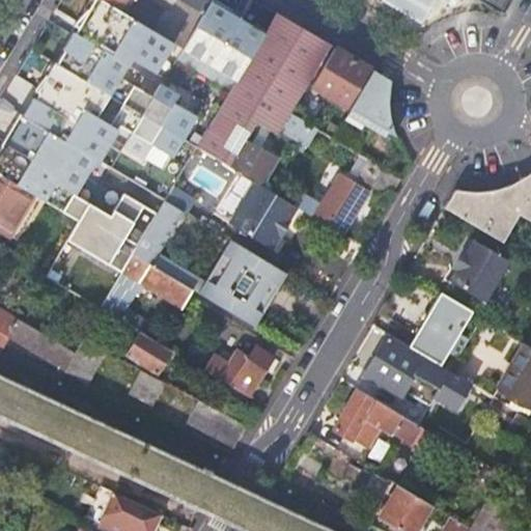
[(101,0),(118,10),(124,0),(101,0)]
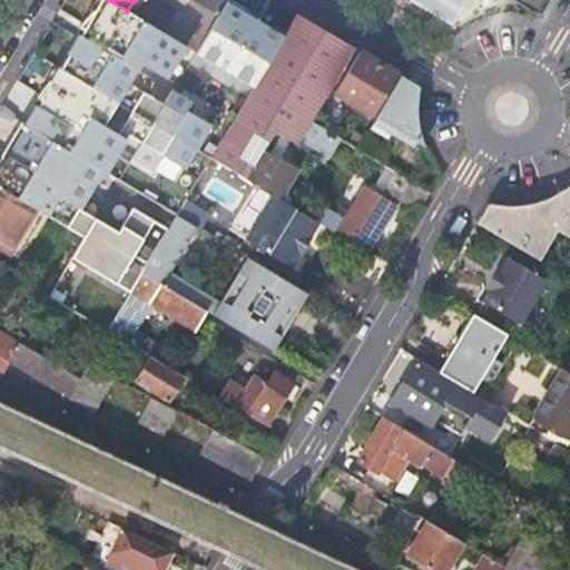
[(141,0),(134,15),(144,21),(179,42),(196,52),(226,1),(226,0),(141,0)]
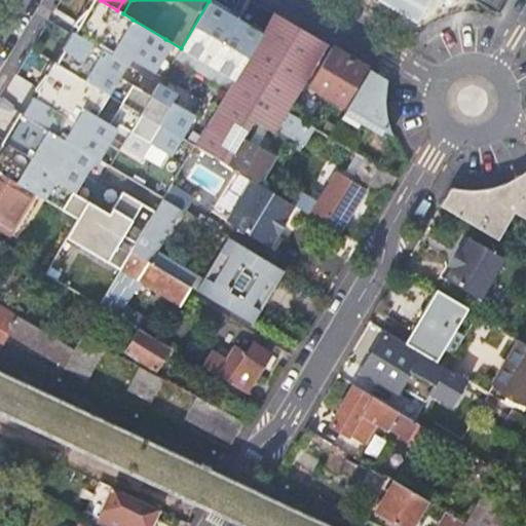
[(445,0),(375,0),(374,2),(415,26),(429,0),(431,0),(442,6),(445,0)]
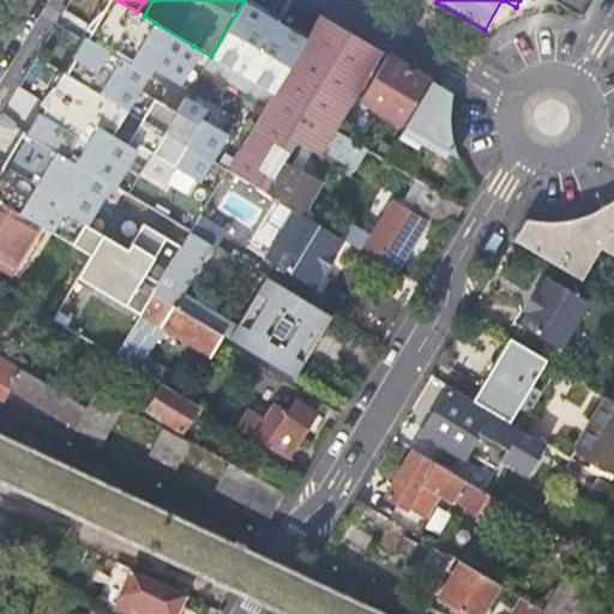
[(244,1),(211,56),(274,92),(306,38),(280,23),(244,1)]
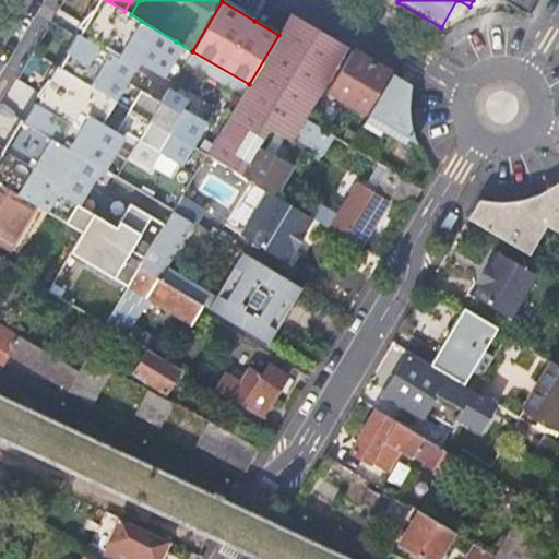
[(125,11),(120,19),(137,28),(141,21),(131,14),(125,11)]
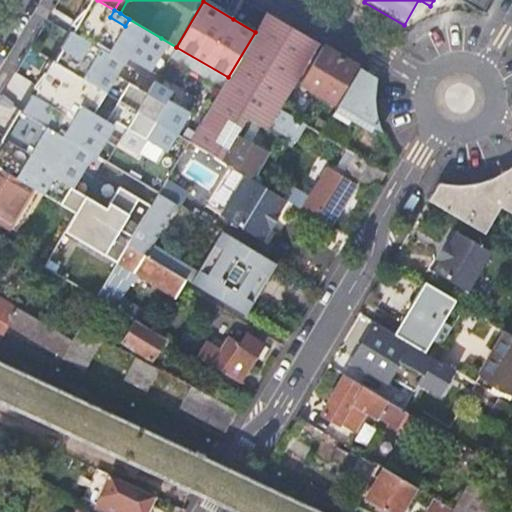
[(279,109),(318,42),(267,12),(255,32),(228,77),(217,95),(248,113),(269,126),(279,109)]
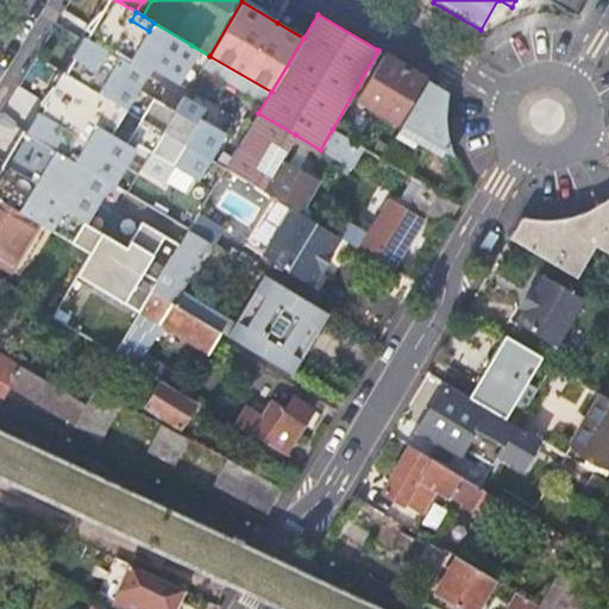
[(198,75),(209,56),(192,45),(180,64),(198,75)]
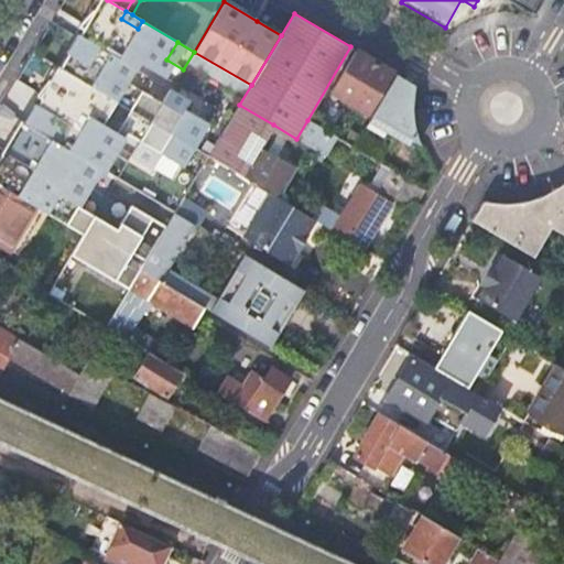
[(366,112),(391,72),(355,50),(331,91),(366,112)]
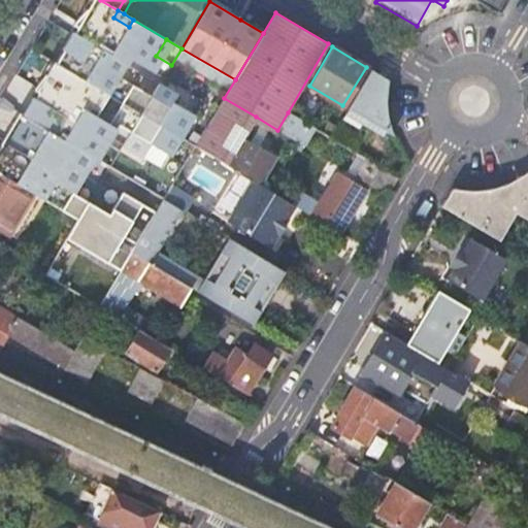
[(146,152),(130,179),(151,192),(164,200),(173,185),(195,146),(169,131),(142,114),(32,50),(18,73),(146,152)]
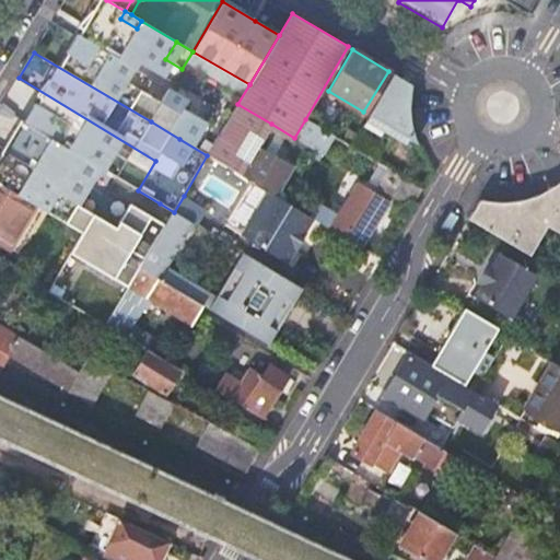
[(411,84),(394,73),(369,115),(416,143),(409,109),(411,84)]
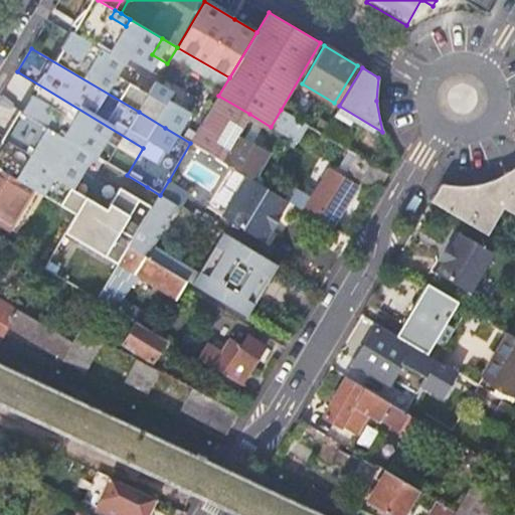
[(177,108),(165,128),(190,143),(212,106),(189,93),(193,84),(181,76),(176,84),(161,75),(150,93),(177,108)]
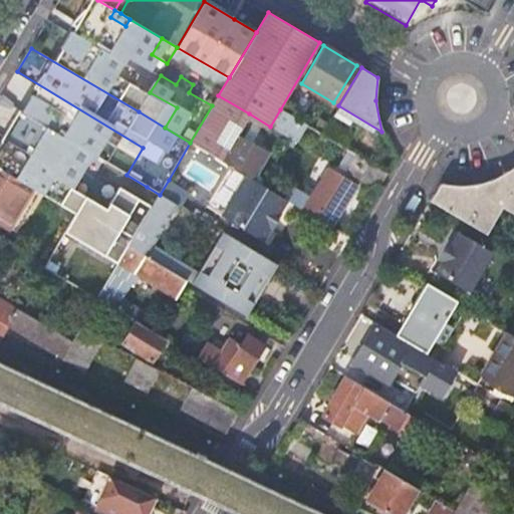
[(3,94),(0,99),(8,103),(10,99),(3,94)]
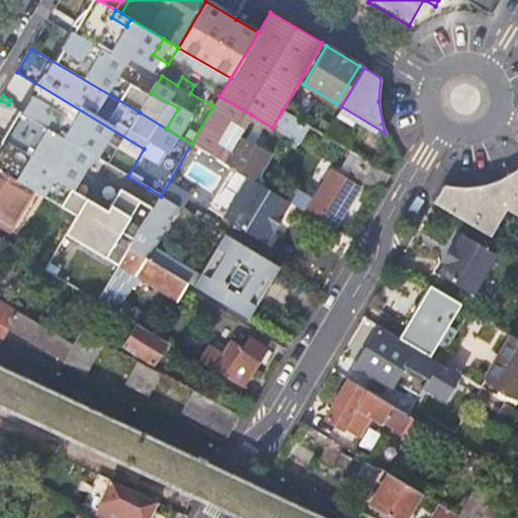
[(251,114),(220,96),(213,106),(191,144),(248,178),(256,183),(272,156),(260,150),(239,137),(251,114)]
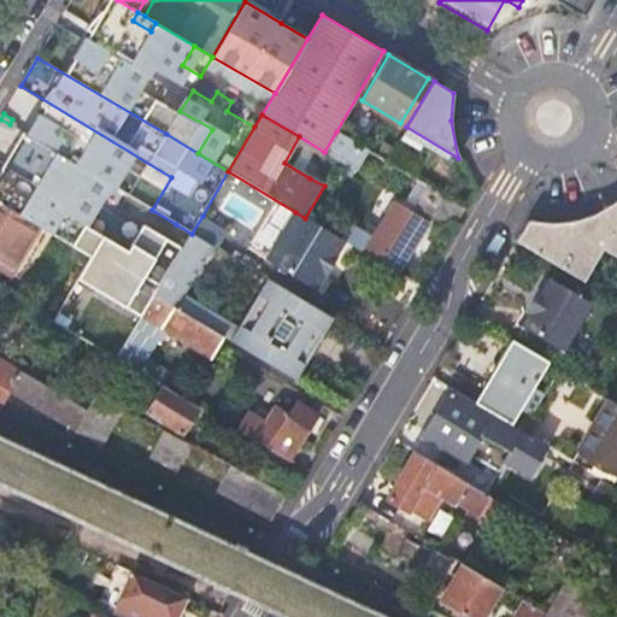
[(369,151),(336,131),(324,152),(348,166),(356,170),(357,171),(369,151)]
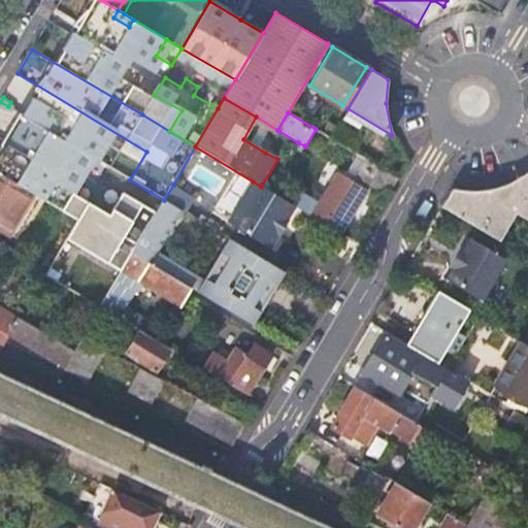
[(265,153),(277,130),(256,117),(243,139),(265,153)]
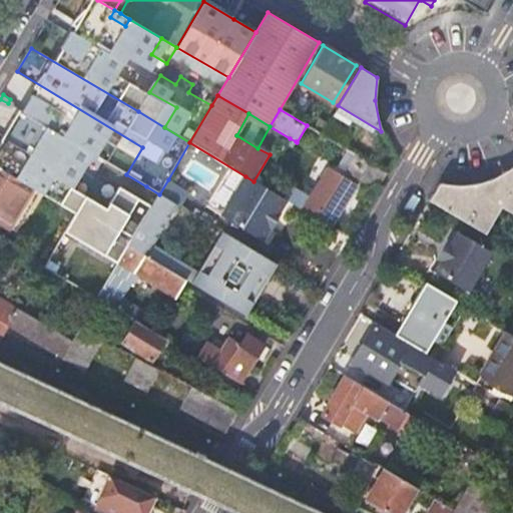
[(290,138),(286,145),(291,148),(296,141),(290,138)]
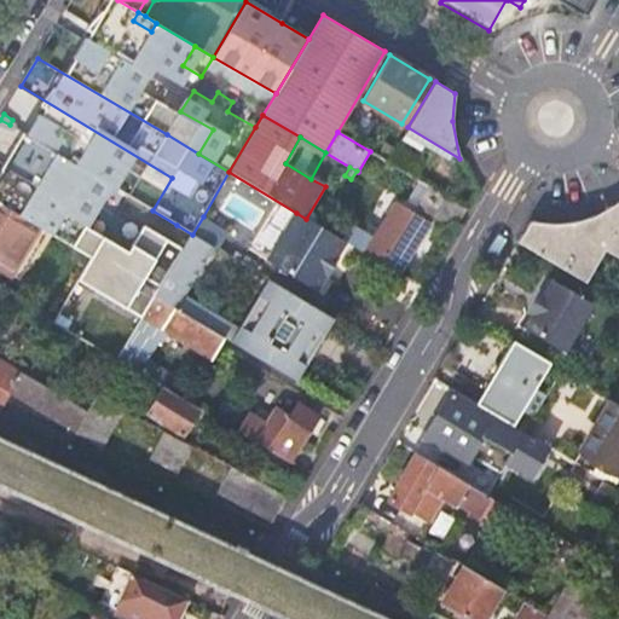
[(0,168),(0,203),(39,227),(45,231),(61,204),(0,168)]
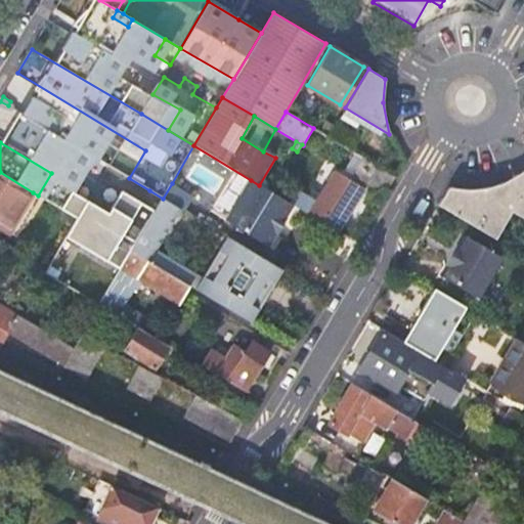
[(385,194),(395,176),(364,158),(353,175),(385,194)]
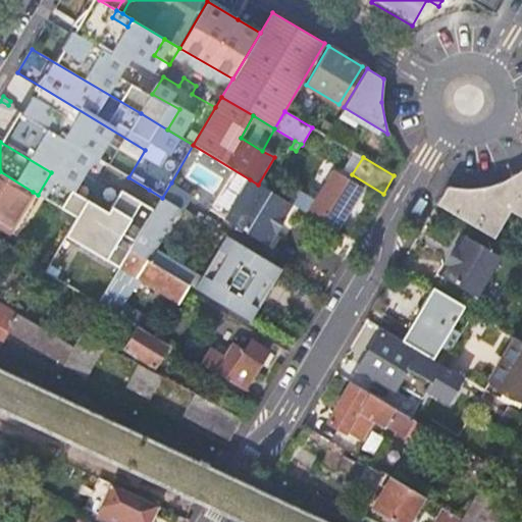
[(521,215),(521,169),(516,174),(501,184),(482,188),(466,190),(447,187),(436,203),(493,237),(511,209),(521,215)]
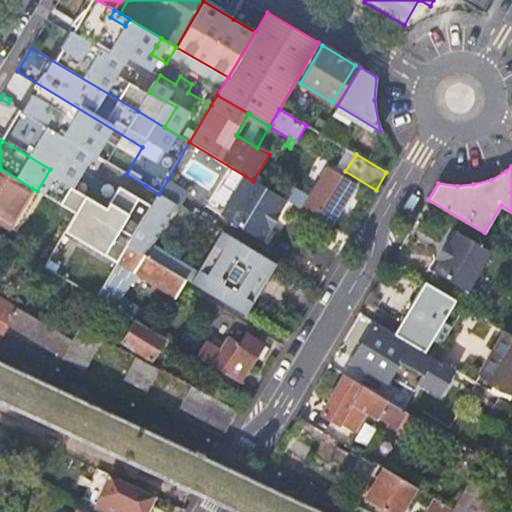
[(32,188),(0,168),(0,221),(8,226),(32,188)]
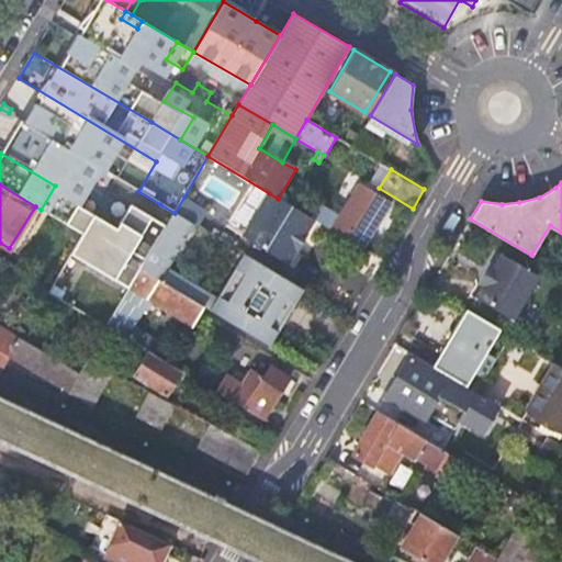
[(313,220),(362,249),(389,203),(358,184),(345,208),(333,201),(327,210),(319,205),(312,218),(313,220)]
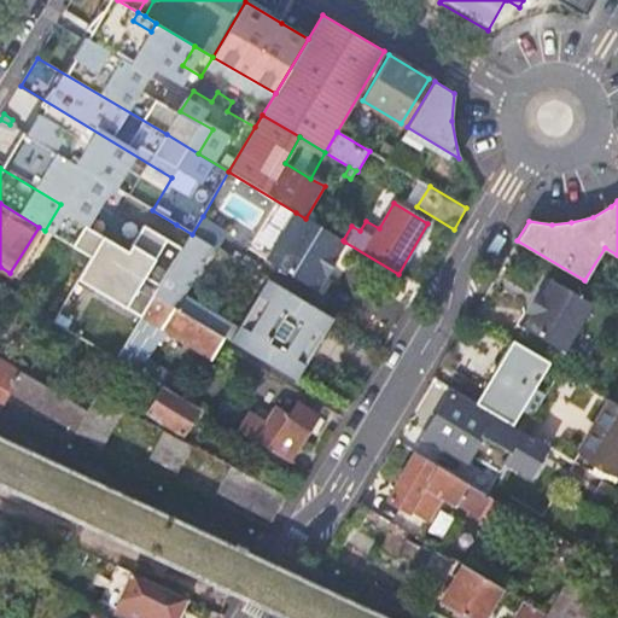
[(344,242),(343,240),(315,225),(305,219),(296,213),(264,260),(314,290),(344,242)]
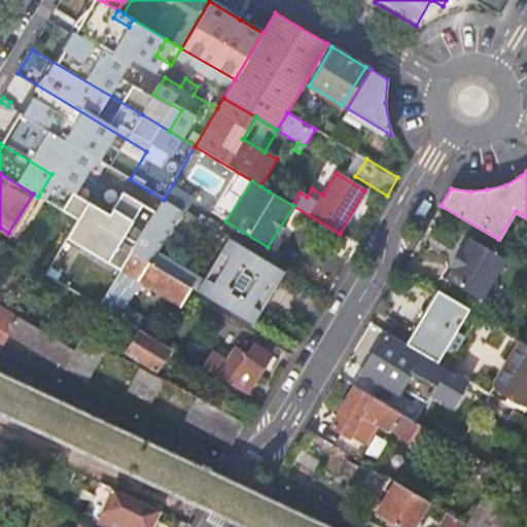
[(181,210),(185,212),(195,198),(173,184),(164,200),(181,210)]
